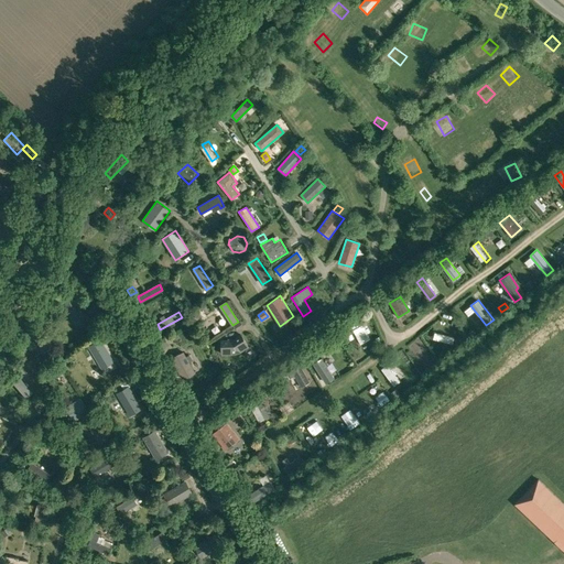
[(219,318),(210,322),(212,327),(220,325),(219,318)]
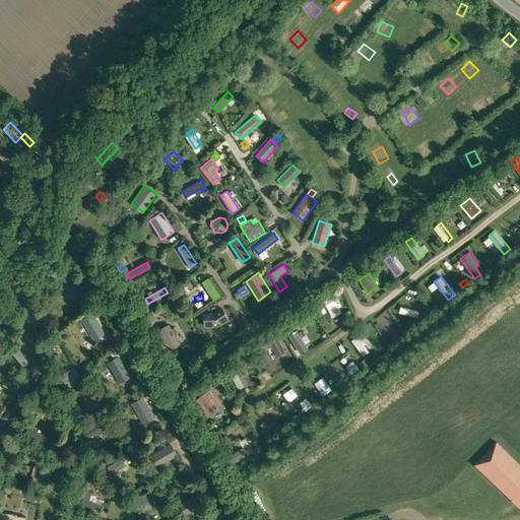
[(145,305),(140,308),(143,313),(148,310),(145,305)]
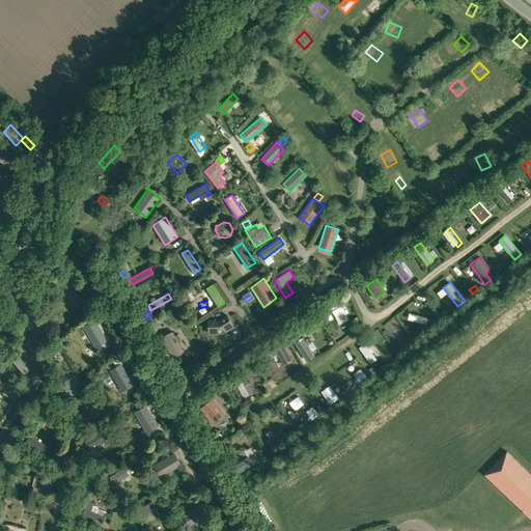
[(207,319),(208,334),(219,334),(219,329),(224,328),(226,332),(234,326),(227,314),(219,319),(207,319)]
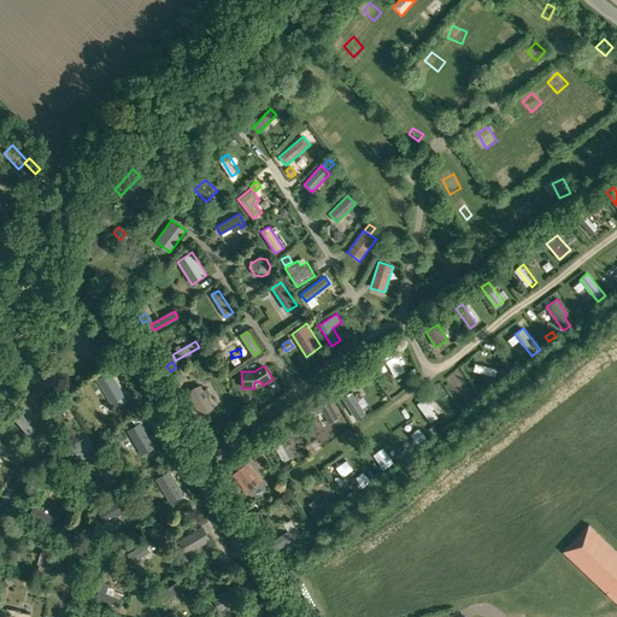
[(46,366),(39,370),(56,395),(63,391),(46,366)]
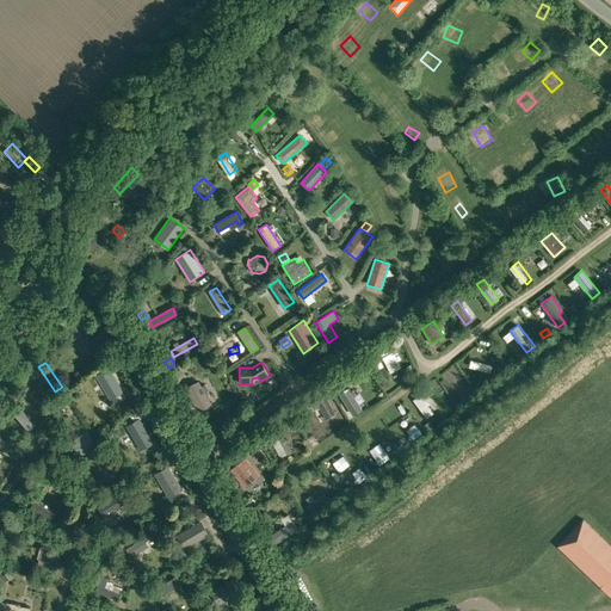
[(183,374),(178,365),(171,370),(176,377),(183,374)]
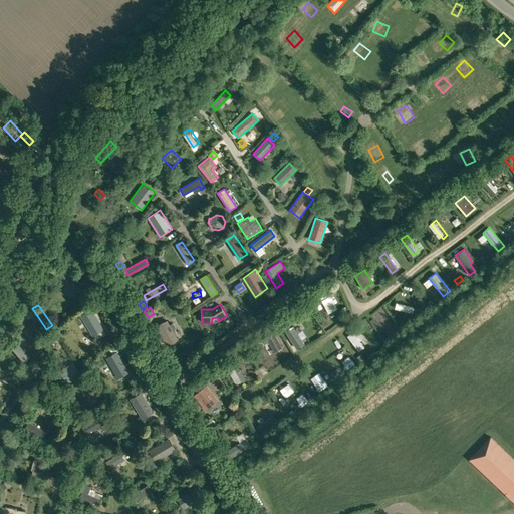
[(82,316),(93,334),(102,329),(91,310),(82,316)]
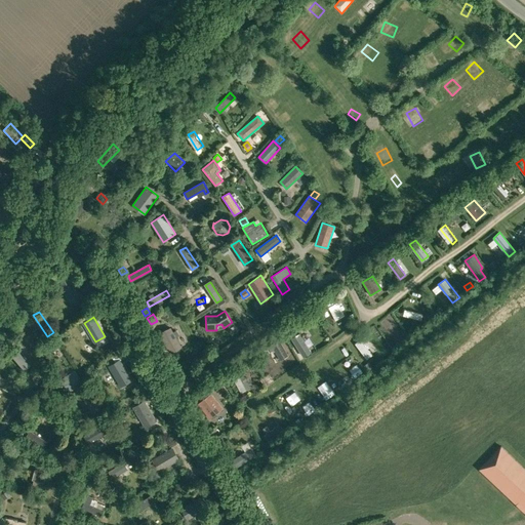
[(159,333),(170,353),(183,347),(171,327),(159,333)]
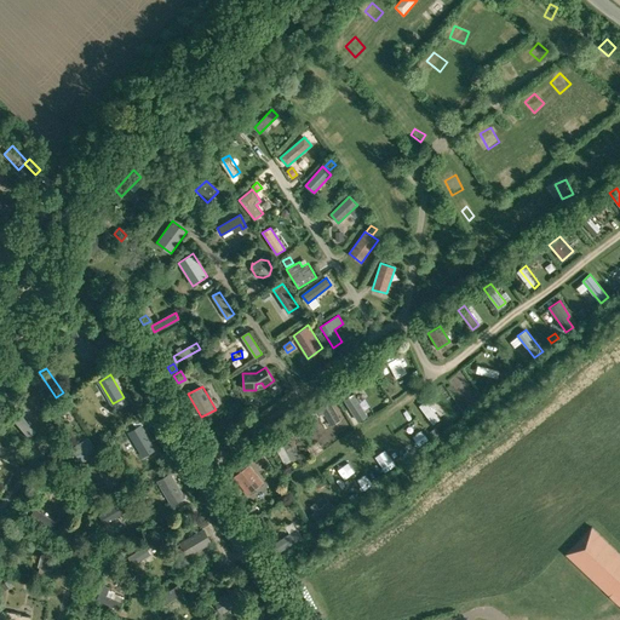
[(355,395),(345,401),(359,422),(368,415),(360,402),(362,401),(359,396),(356,397),(355,395)]
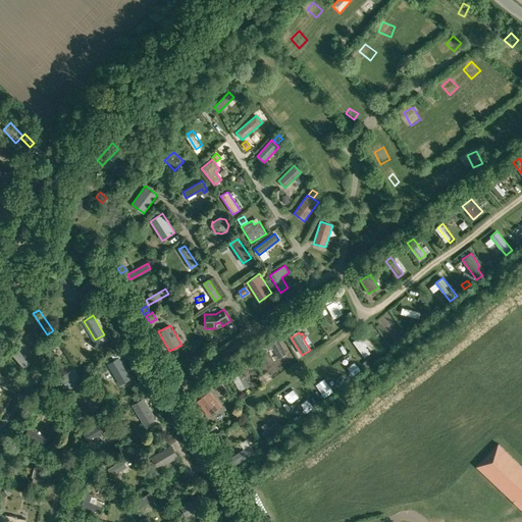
[(288,353),(275,334),(263,342),(268,350),(272,348),(279,358),(283,355),(288,353)]
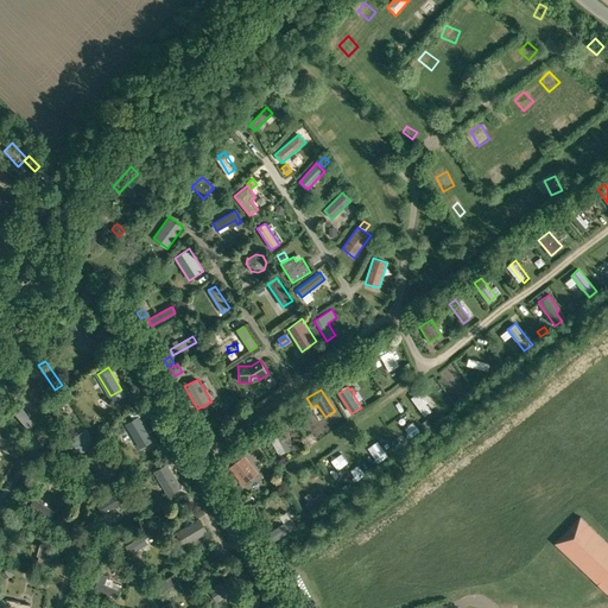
[(426,417),(437,409),(422,390),(412,397),(426,417)]
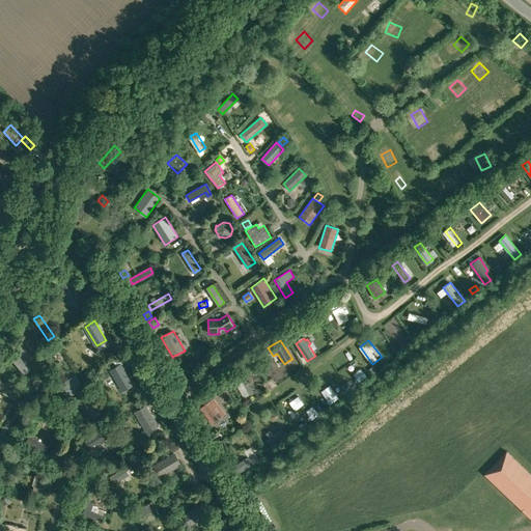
[(6,355),(23,373),(28,369),(11,351),(6,355)]
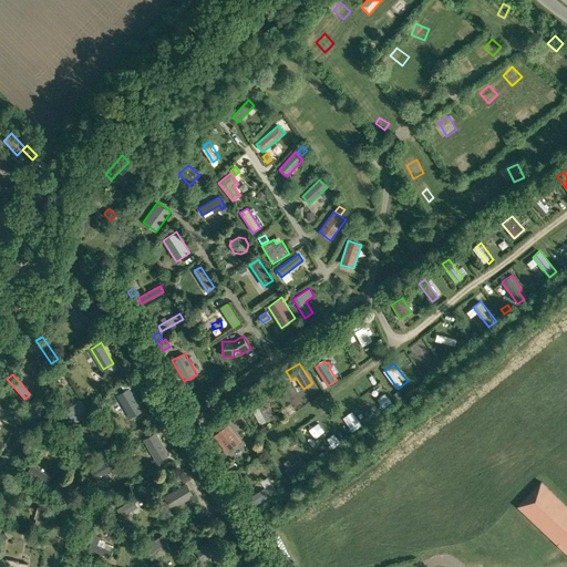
[(119,395),(131,416),(141,410),(129,389),(119,395)]
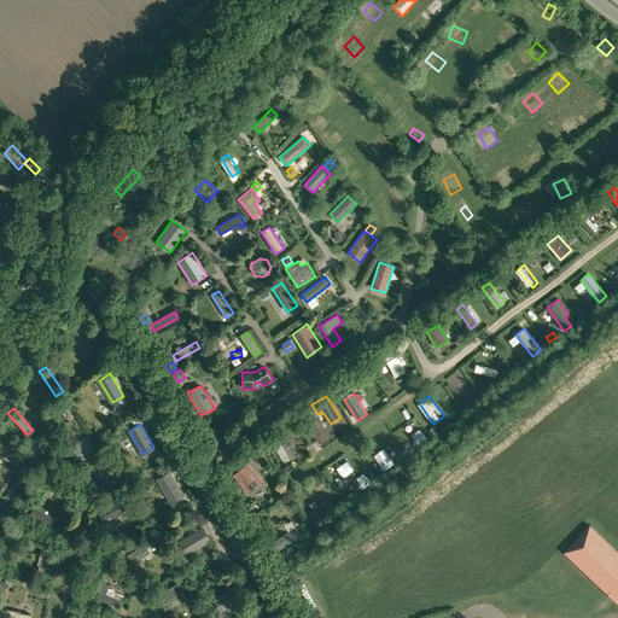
[(435,426),(429,431),(433,437),(438,433),(435,426)]
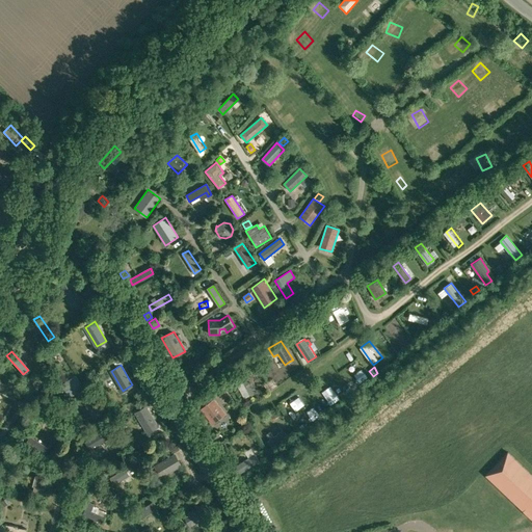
[(61,386),(69,396),(76,392),(78,394),(84,390),(76,376),(61,386)]
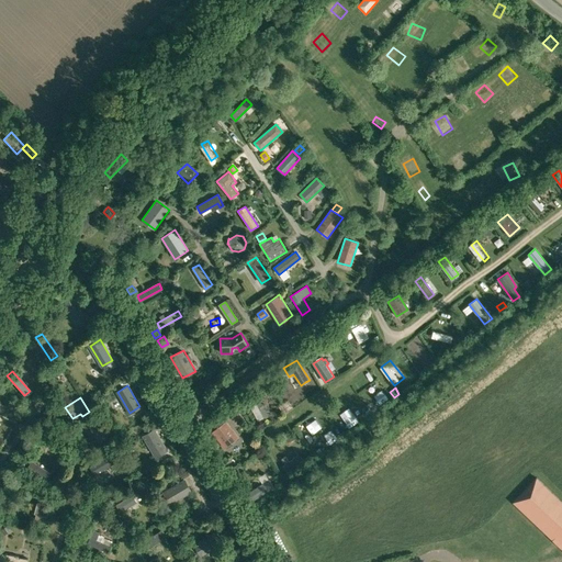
[(258,398),(251,402),(262,422),(269,418),(258,398)]
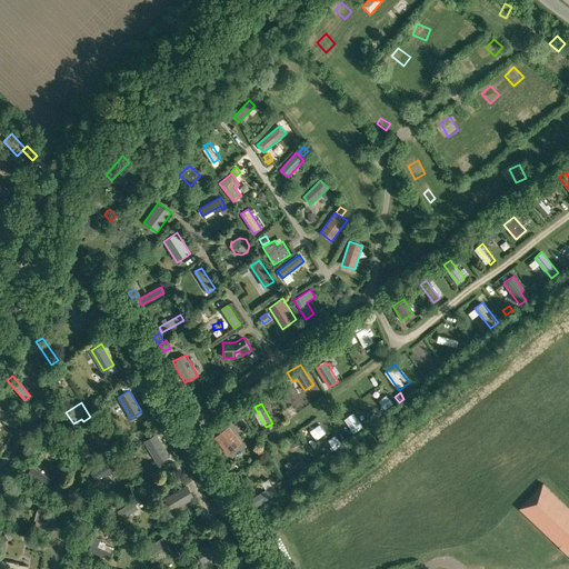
[(228,453),(241,442),(229,427),(215,438),(228,453)]
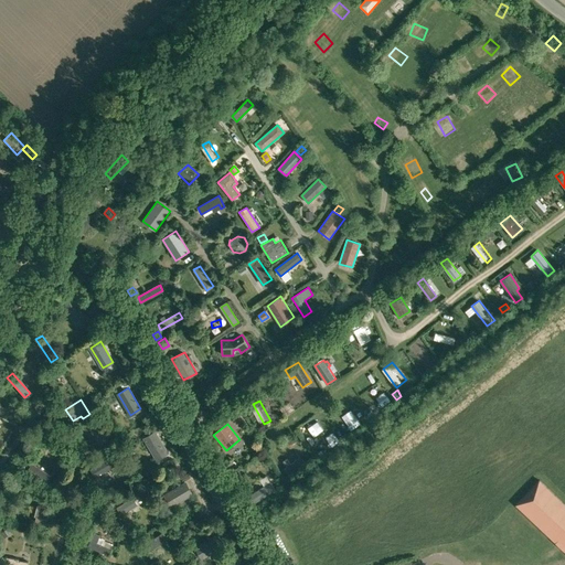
[(145,438),(157,458),(168,452),(155,432),(145,438)]
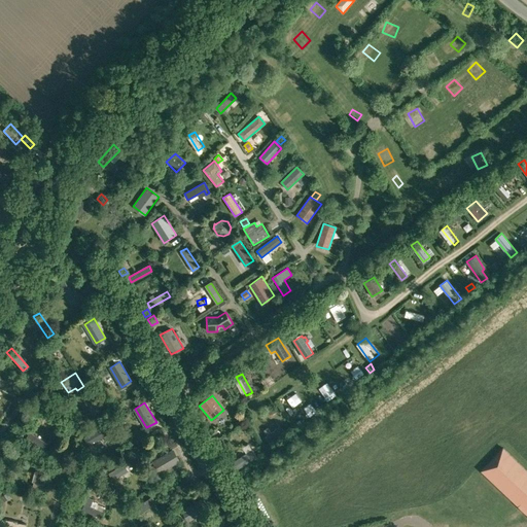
[(268,427),(264,430),(268,435),(267,435),(265,436),(270,443),(284,431),(280,425),(271,432),(268,427)]
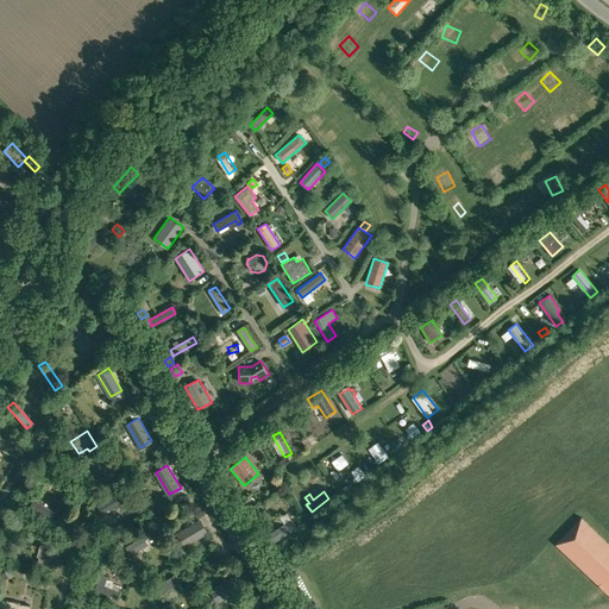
[(120,493),(98,506),(102,514),(125,501),(120,493)]
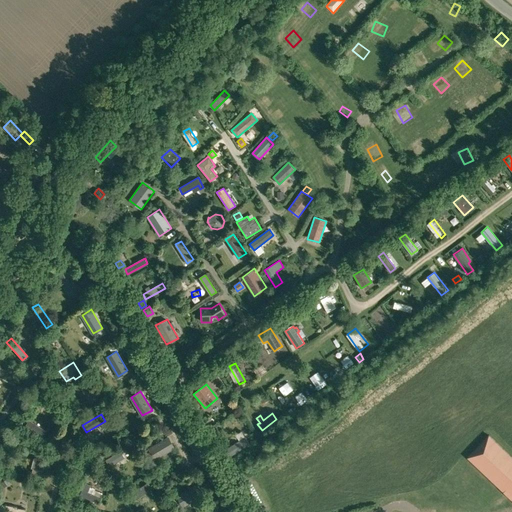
[(46,431),(29,420),(25,426),(42,437),(46,431)]
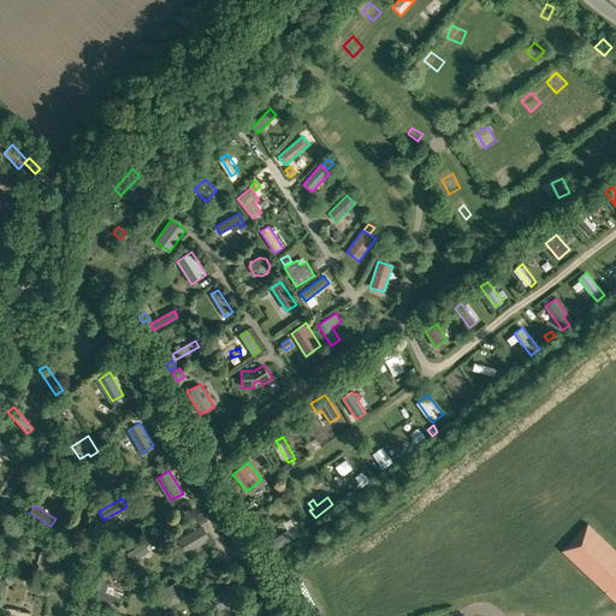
[(562,550),(606,592),(615,581),(615,550),(588,523),(562,550)]
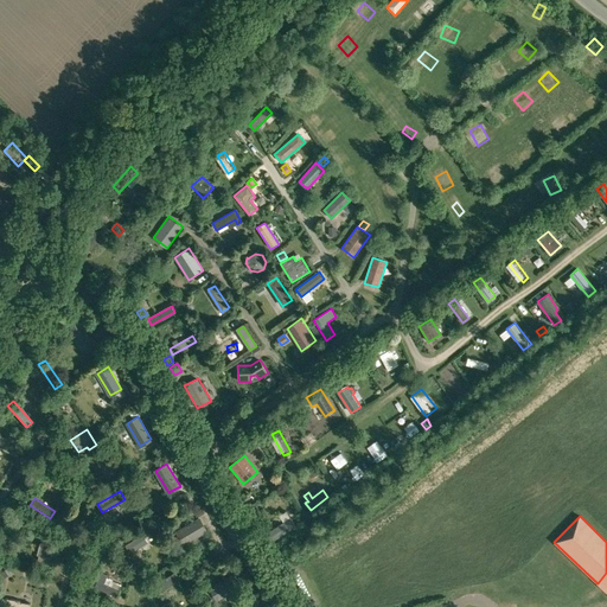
[(176,531),(184,545),(208,531),(199,517),(176,531)]
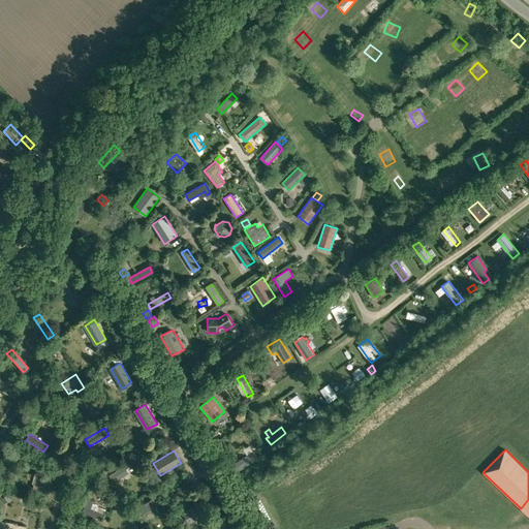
[(234,464),(238,470),(257,458),(253,450),(234,464)]
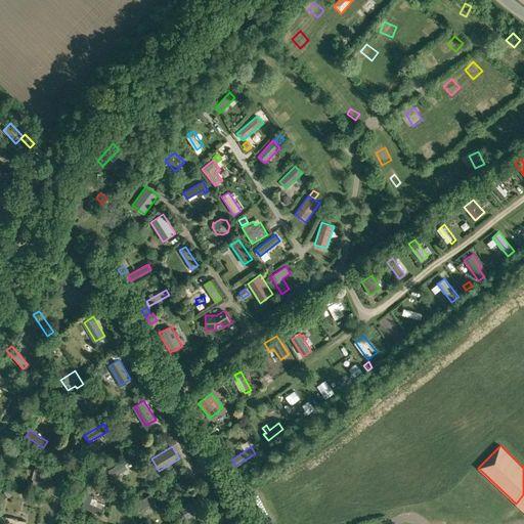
[(37,469),(34,479),(33,485),(42,488),(44,482),(47,471),(46,471),(48,465),(39,462),(37,469)]
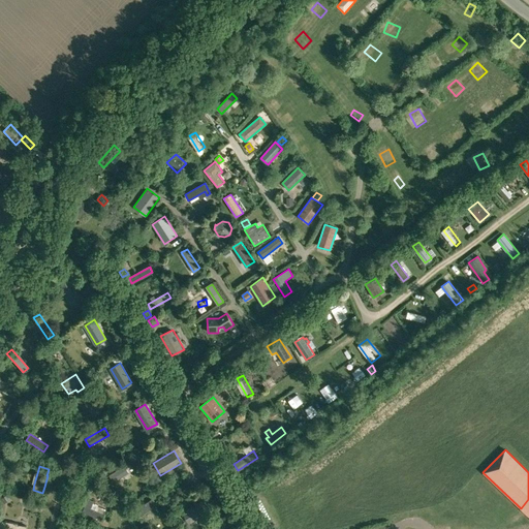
[(124,468),(110,476),(114,483),(127,473),(124,468)]
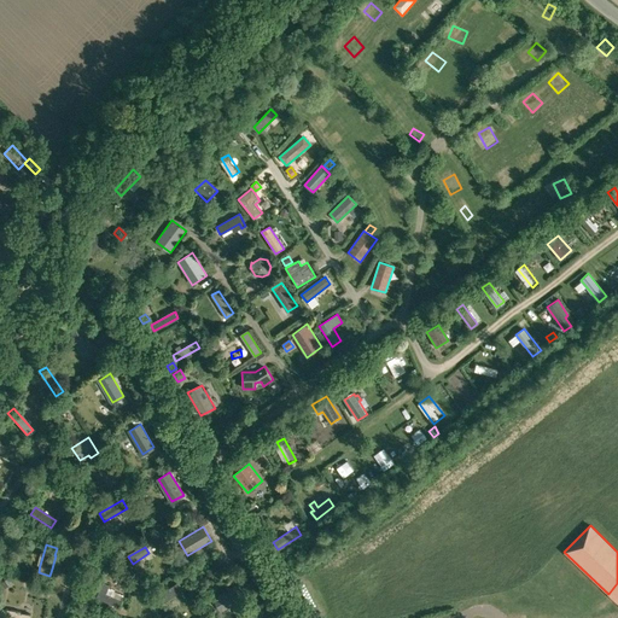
[(1,582),(5,587),(12,582),(9,577),(1,582)]
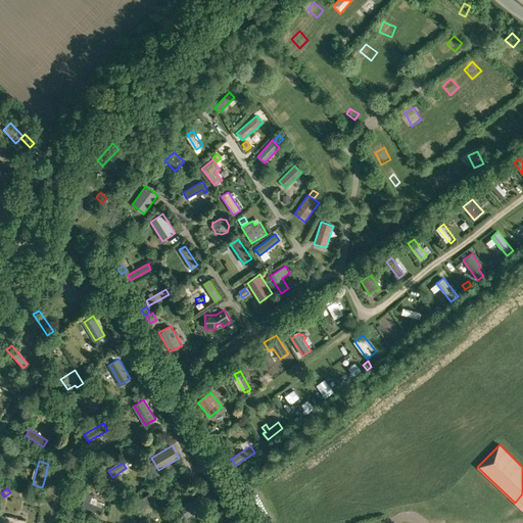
[(131,507),(134,513),(154,500),(150,493),(131,507)]
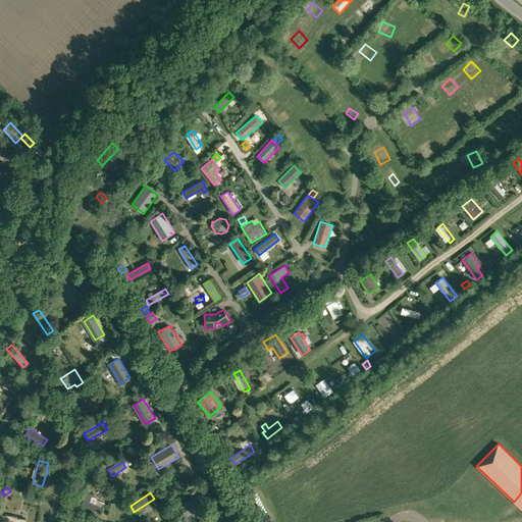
[(179,505),(187,517),(208,505),(201,492),(179,505)]
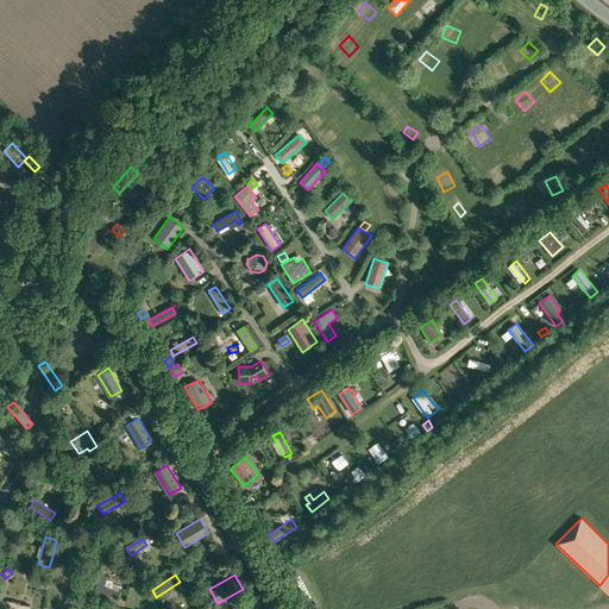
[(117,600),(119,594),(104,586),(107,578),(101,576),(95,590),(117,600)]
